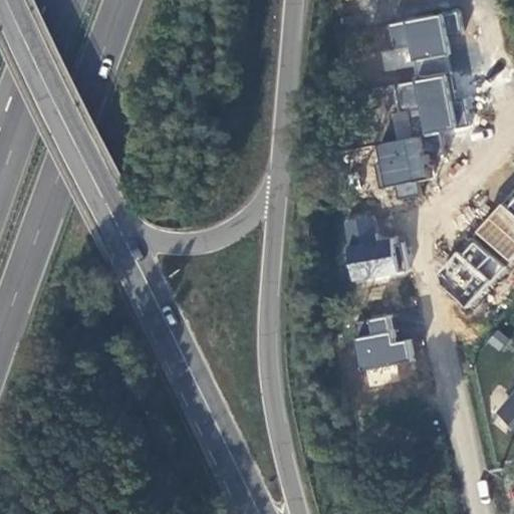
[(460,15),(387,20),(390,69),(411,67),(412,83),(391,84),(395,141),(375,143),(379,185),(397,184),(398,195),(416,194),(415,178),(428,177),(424,133),(455,131),(447,34),(462,33),(460,15)]
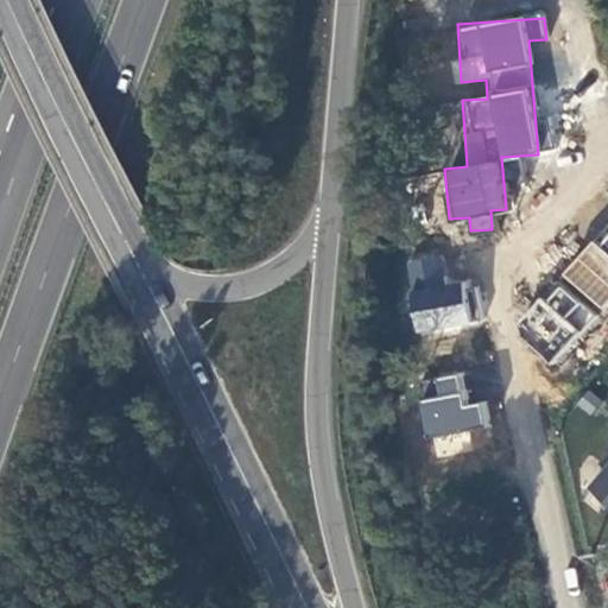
[(602,312),(607,305),(607,225),(606,222),(561,274),(602,312)]
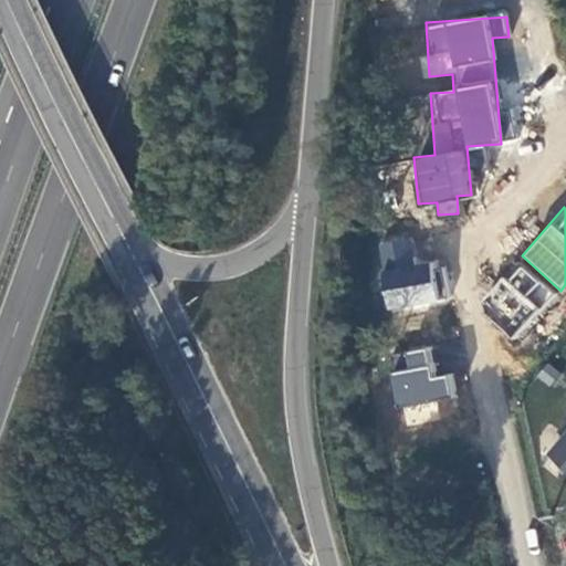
[(371,245),(389,314),(449,299),(439,258),(416,263),(409,236),(371,245)]
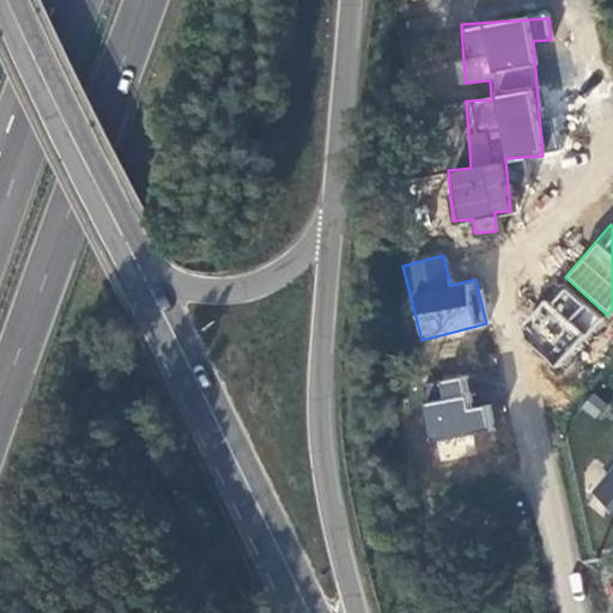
[(519,332),(558,366),(600,317),(560,283),(519,332)]
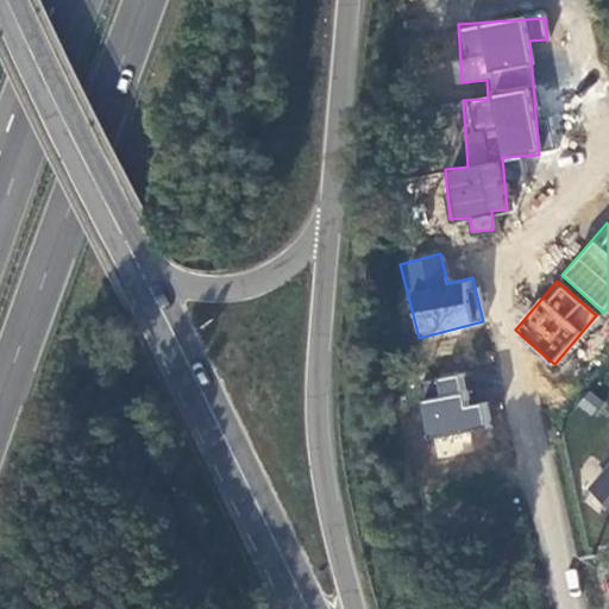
[(435,377),(437,400),(420,401),(422,435),(491,431),(489,402),(468,405),(465,375),(435,377)]
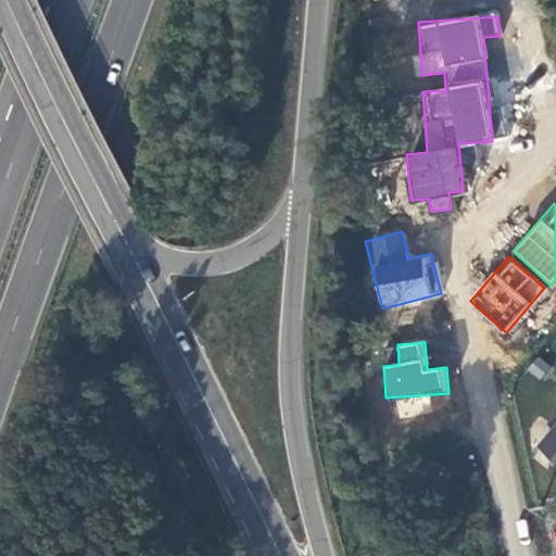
[(445,394),(395,397),(396,415),(446,413),(445,394)]
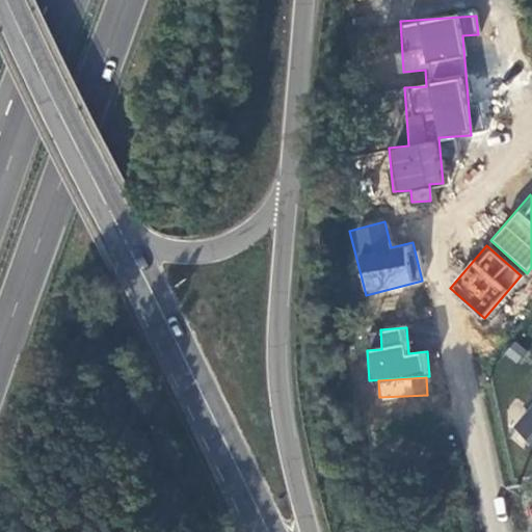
[(531,399),(527,405),(531,408),(531,411),(521,426),(531,435),(531,399)]
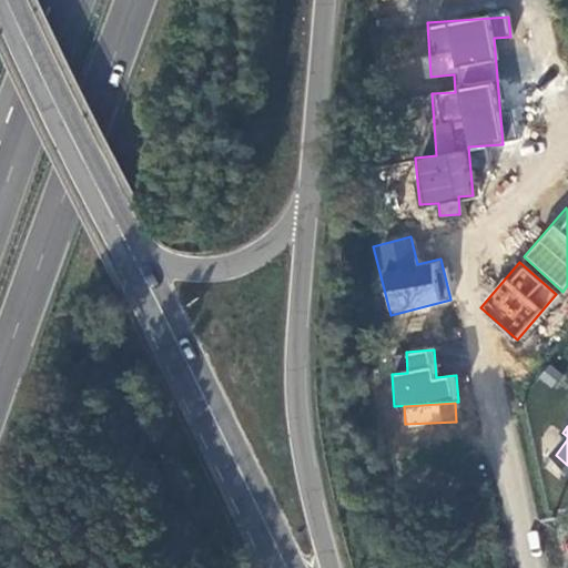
All buildings are outlined.
